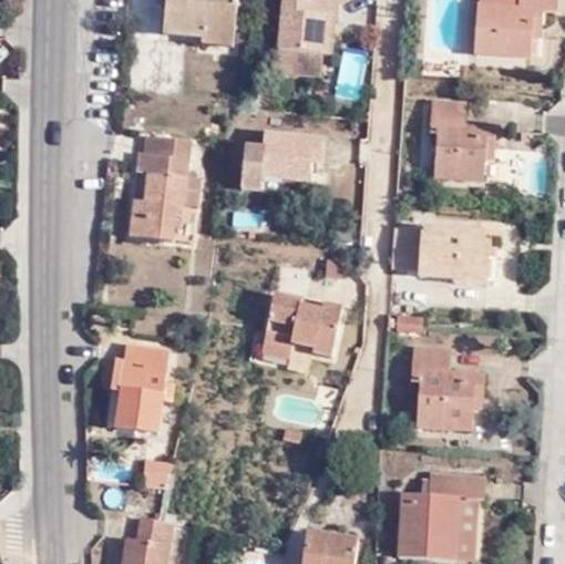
[(167,0),(167,1),(164,36),(202,40),(204,29),(234,31),(236,0),(167,0)]
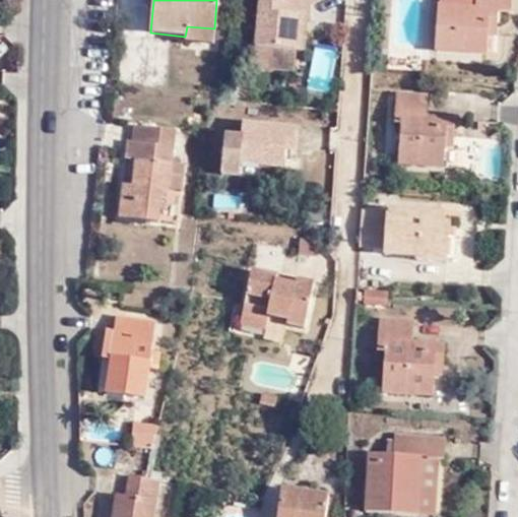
[(298,15),(305,16),(308,17),(309,0),(318,0),(259,0),(255,45),(280,48),(295,49),(298,15)]
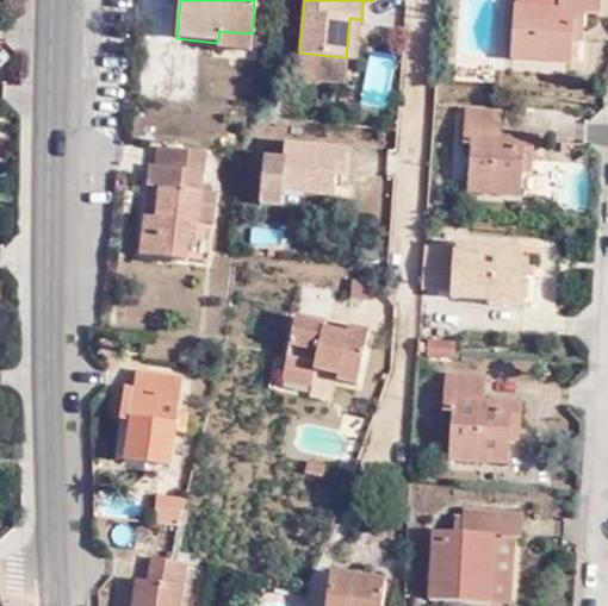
[(510,56),(569,58),(571,24),(582,25),(582,6),(596,7),(596,0),(558,0),(558,5),(514,1),(510,56)]
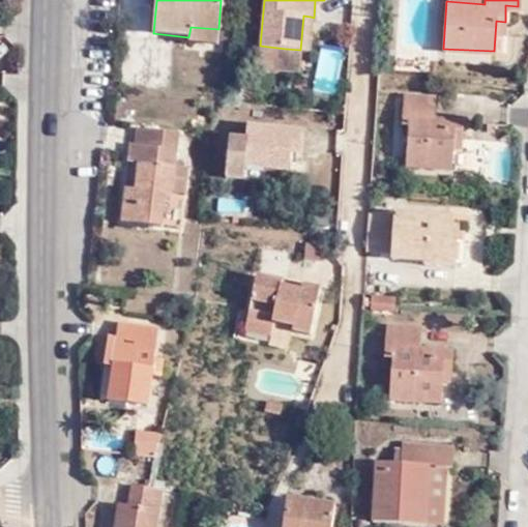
[(308,51),(311,17),(303,16),(300,50),(308,51)]
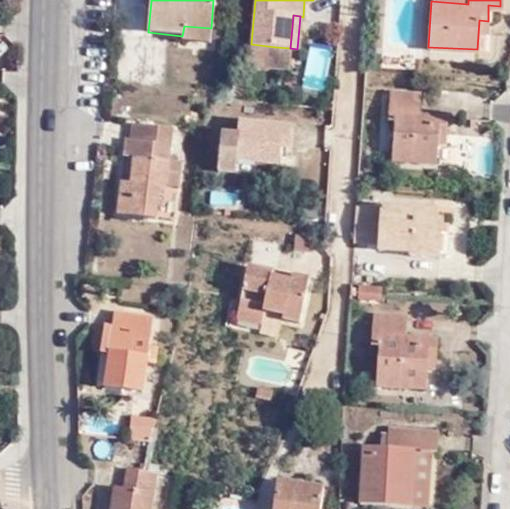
[(209,44),(211,28),(184,26),(182,36),(182,41),(209,44)]
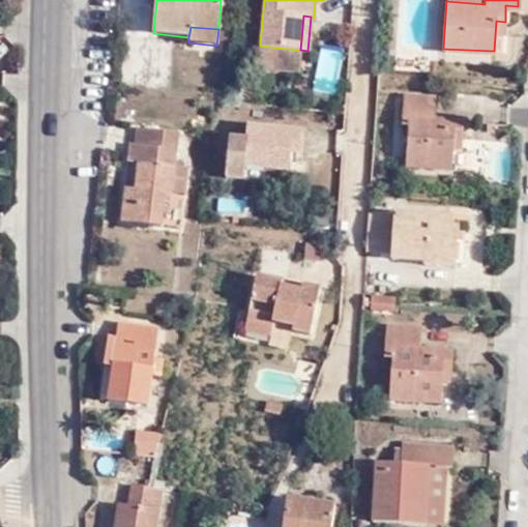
[(286,49),(260,46),(258,67),(298,72),(300,50),(286,49)]
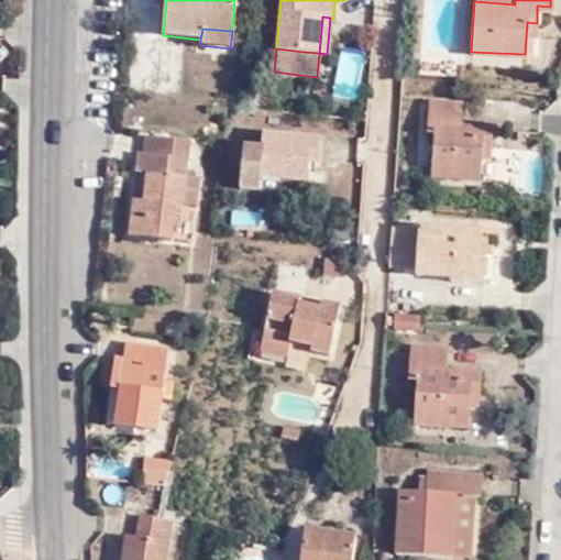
[(429,175),(475,179),(477,146),(488,146),(490,125),(458,123),(459,101),(426,99),(425,130),(431,131),(429,175)]
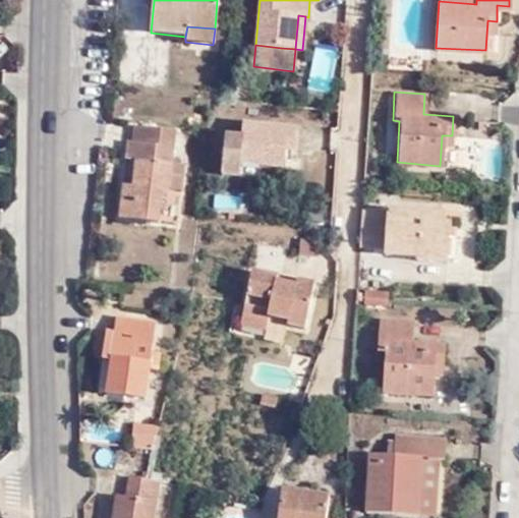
[(220,173),(238,175),(238,163),(255,164),(280,166),(282,150),(282,145),(291,145),(292,145),(294,128),(241,122),(240,136),(223,134),(220,173)]
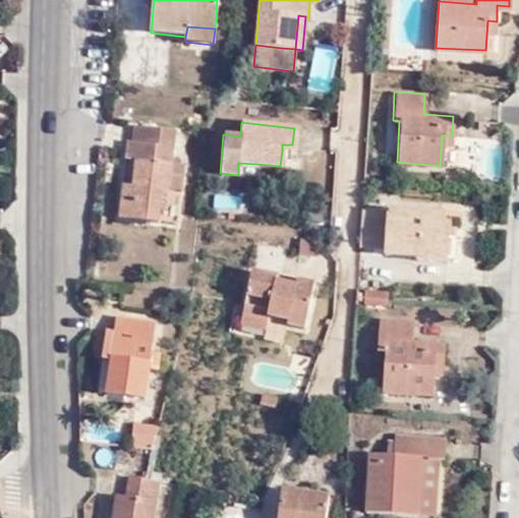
[(134,190),(127,189),(123,189),(118,222),(158,227),(163,194),(168,194),(171,170),(172,164),(176,135),(134,130),(132,148),(128,147),(126,164),(130,165),(136,166),(134,190)]
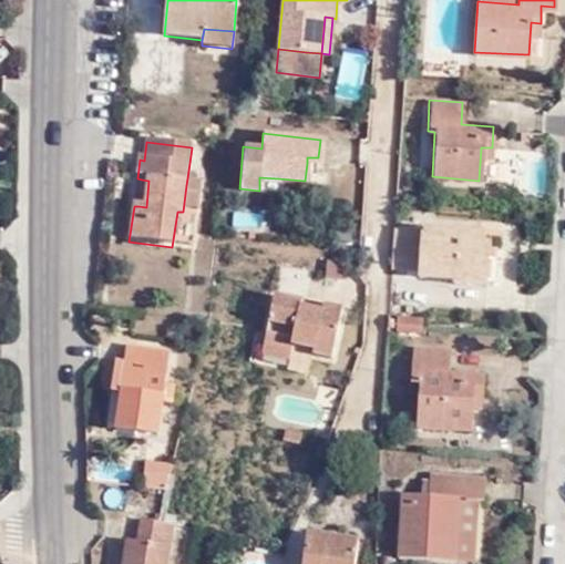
[(278,192),(278,178),(259,177),(259,191),(278,192)]
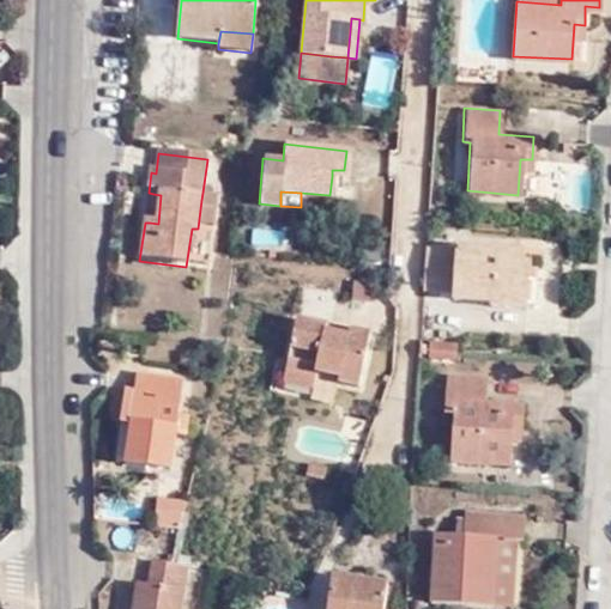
[(153,194),(150,223),(158,224),(161,195),(153,194)]
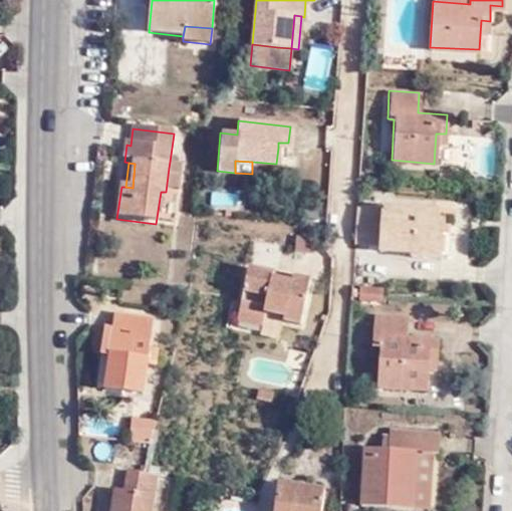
[(182,170),(169,168),(166,192),(181,194),(185,170),(182,170)]
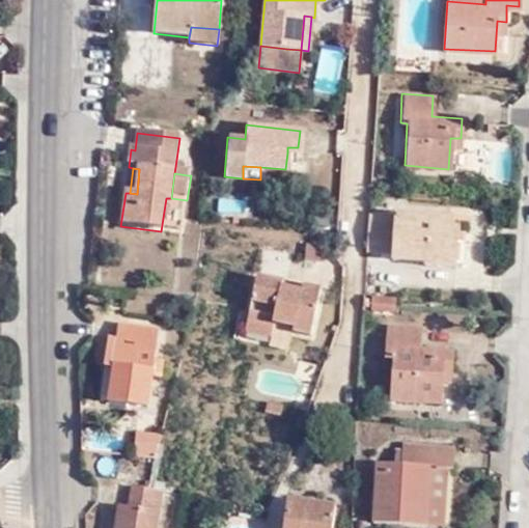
[(447,214),(363,209),(360,247),(388,249),(388,256),(421,258),(421,262),(451,262),(452,235),(446,234),(447,214)]
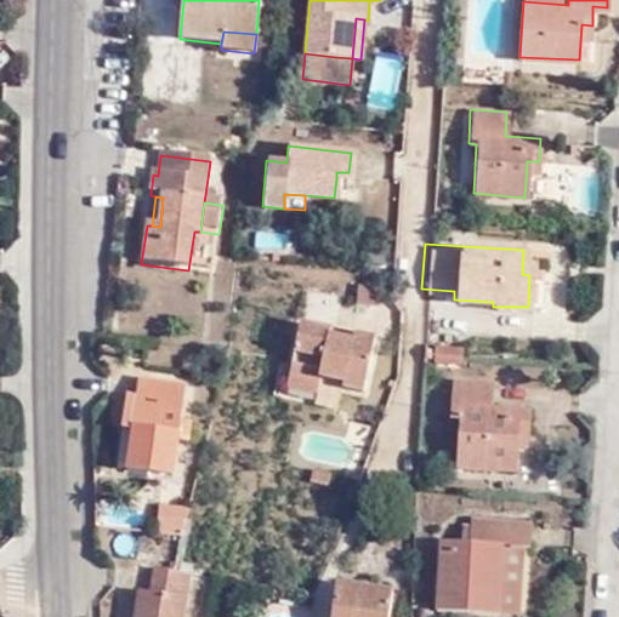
[(352,298),(378,304),(381,287),(356,281),(352,298)]
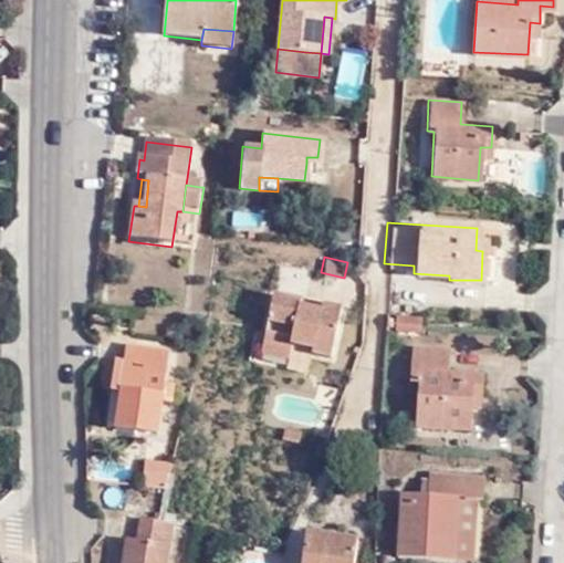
[(299,305),(300,299),(273,293),(263,340),(291,345),(292,342),(312,347),(311,352),(329,356),(340,308),(322,304),(321,311),(299,305)]
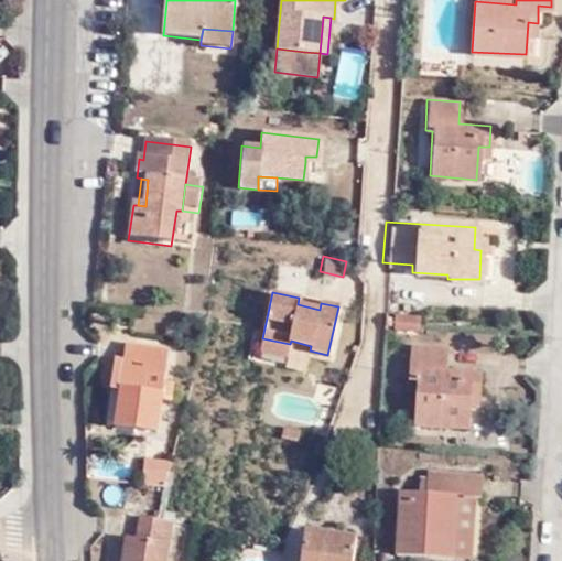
[(321,303),(299,298),(298,304),(320,310),(321,303)]
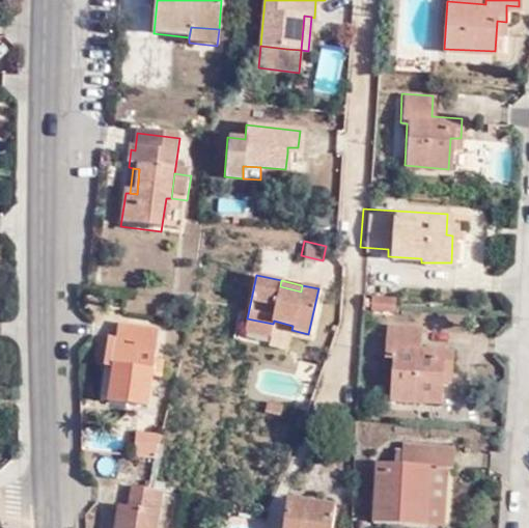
[(371,301),(395,302),(395,294),(371,293),(371,301)]
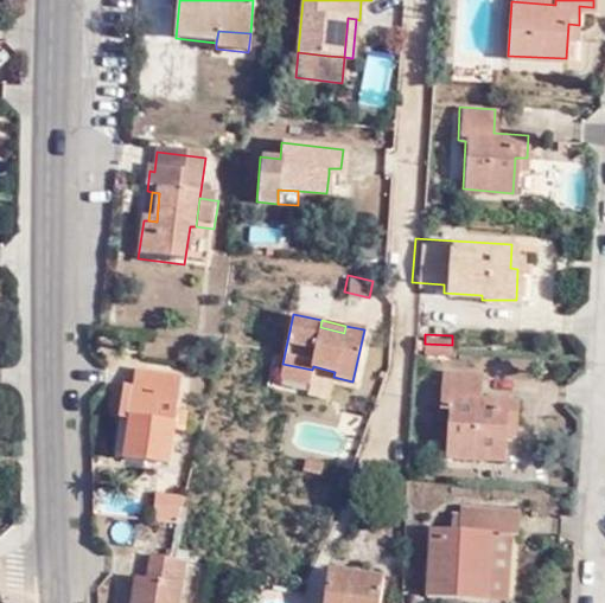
[(451,353),(452,345),(425,344),(424,352),(451,353)]
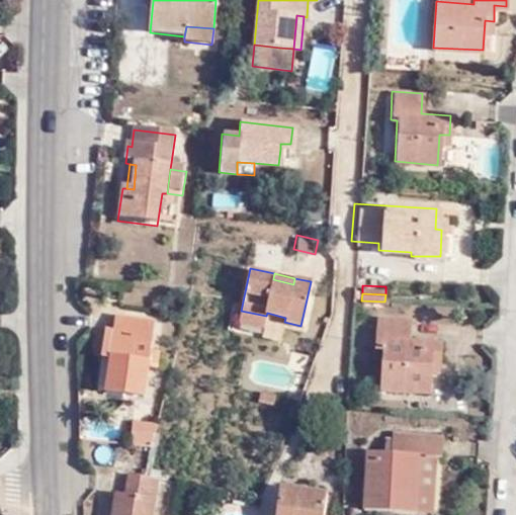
[(263,328),(266,316),(241,311),(238,322),(263,328)]
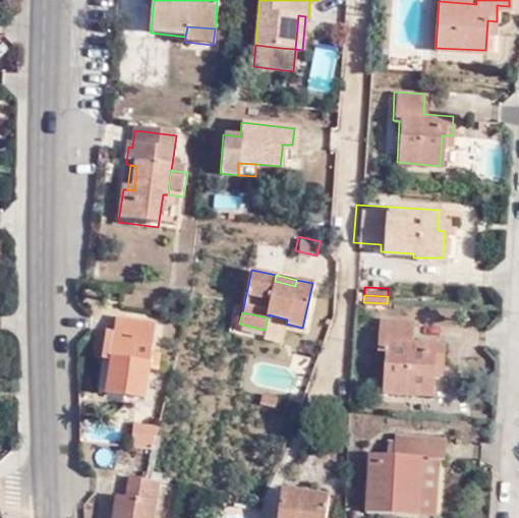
[(377,388),(425,391),(427,363),(437,364),(439,341),(405,340),(407,319),(373,315),(371,346),(380,347),(377,388)]
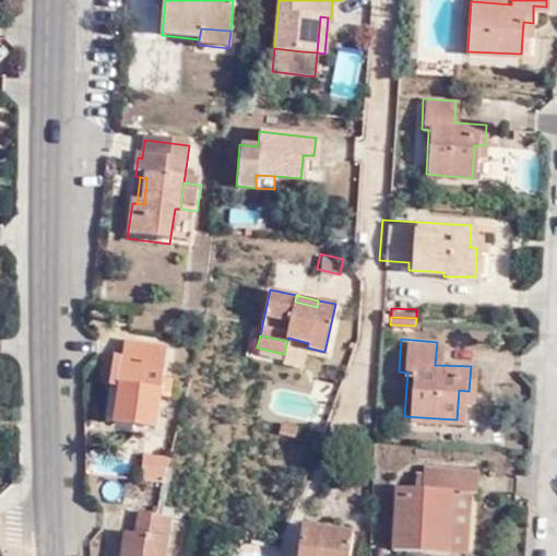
[(121,386),(116,423),(156,427),(161,392),(162,376),(166,346),(125,341),(122,356),(115,356),(110,383),(121,386)]
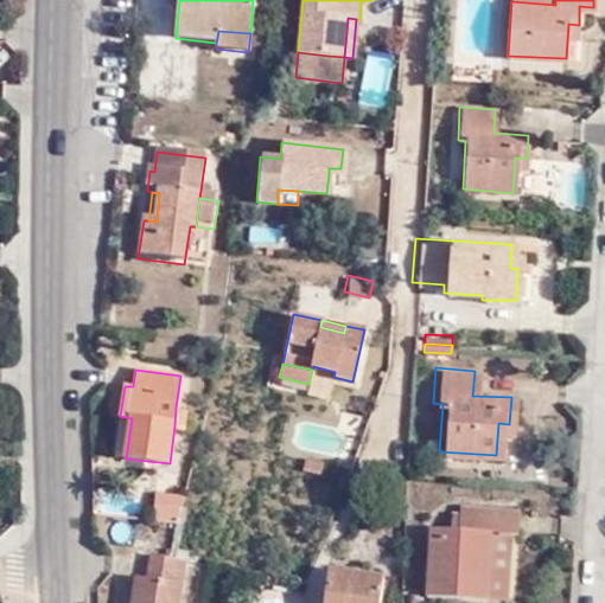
[(186,409),(176,408),(174,425),(184,427),(186,409)]
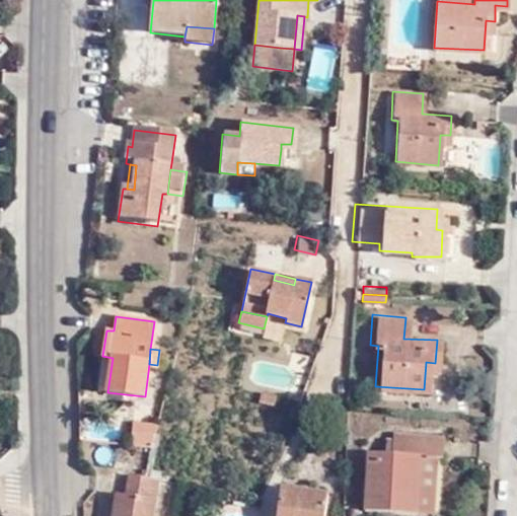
[(98,390),(107,392),(113,358),(102,356),(98,390)]
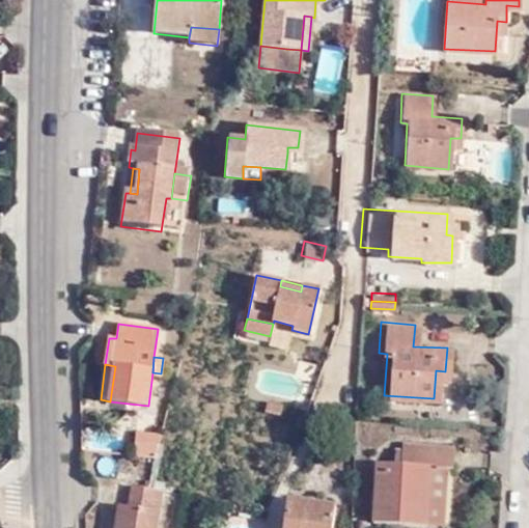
[(280,415),(282,404),(267,400),(263,411),(280,415)]
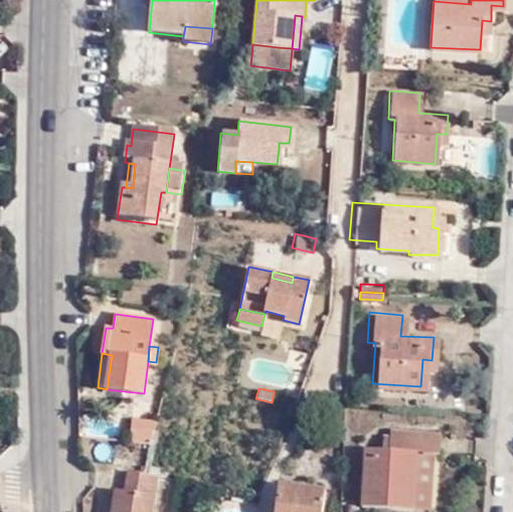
[(133,414),(130,440),(148,442),(150,443),(154,418),(133,414)]
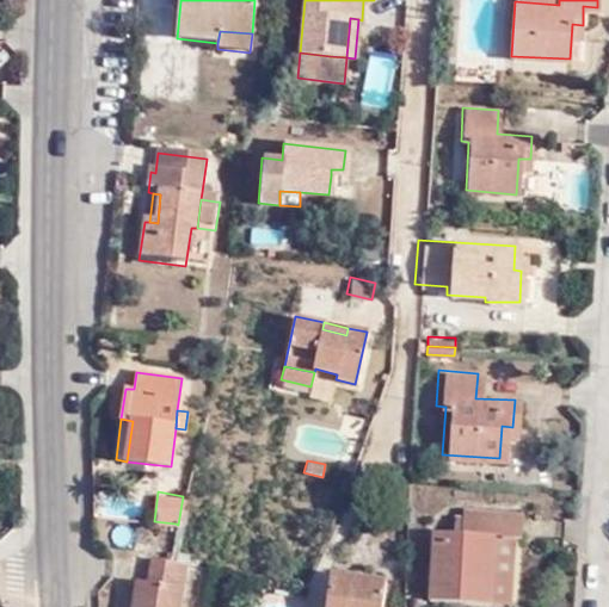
[(424,596),(484,601),(488,532),(505,533),(512,534),(516,511),(457,506),(455,530),(428,530),(424,596)]
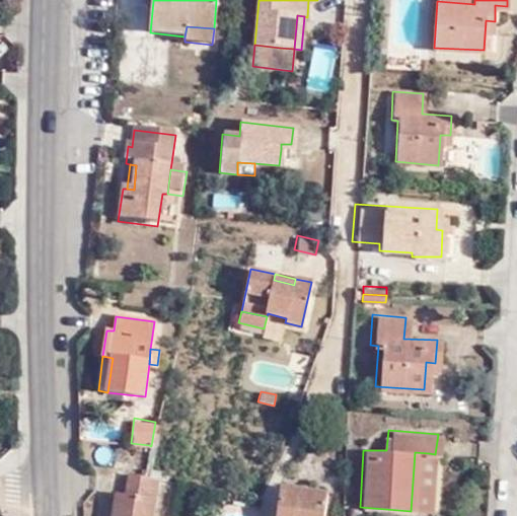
[(425,511),(429,453),(415,452),(411,511),(425,511)]
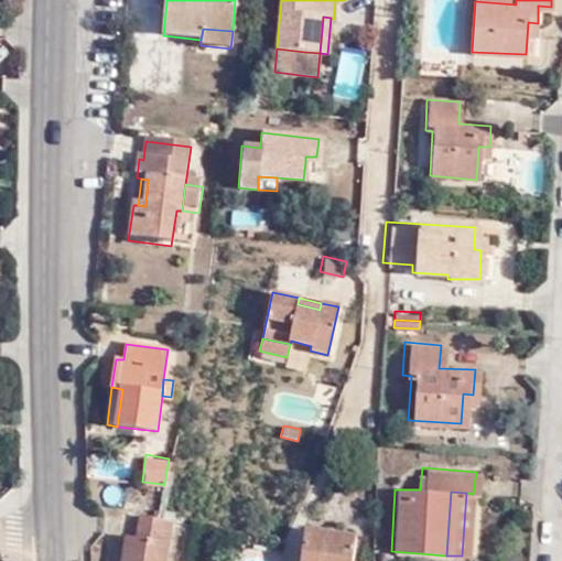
[(163,560),(171,520),(155,517),(138,515),(133,537),(120,536),(116,560),(163,560)]
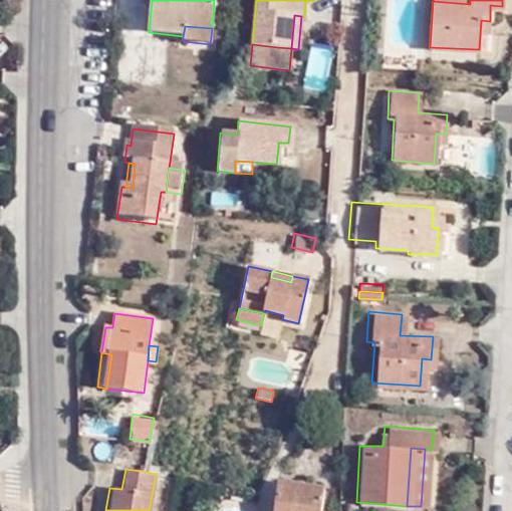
[(321,510),(325,489),(277,484),(273,510),(321,510)]
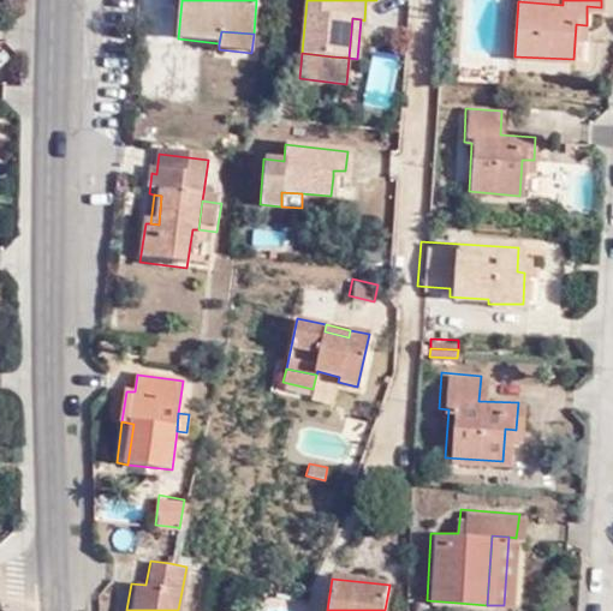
All buildings are outlined.
